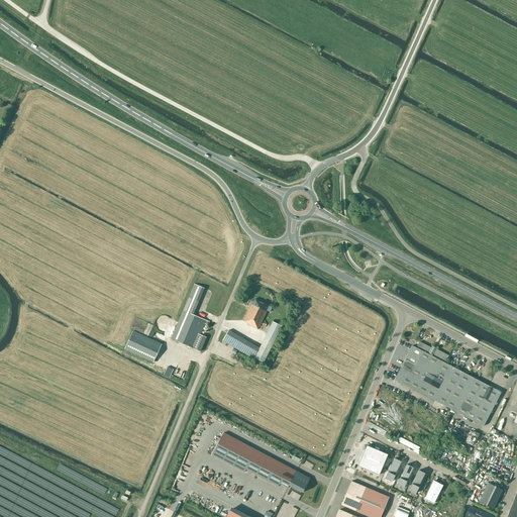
[(204,289),(194,285),(171,339),(200,351),(206,337),(200,335),(206,321),(193,315),(204,289)]
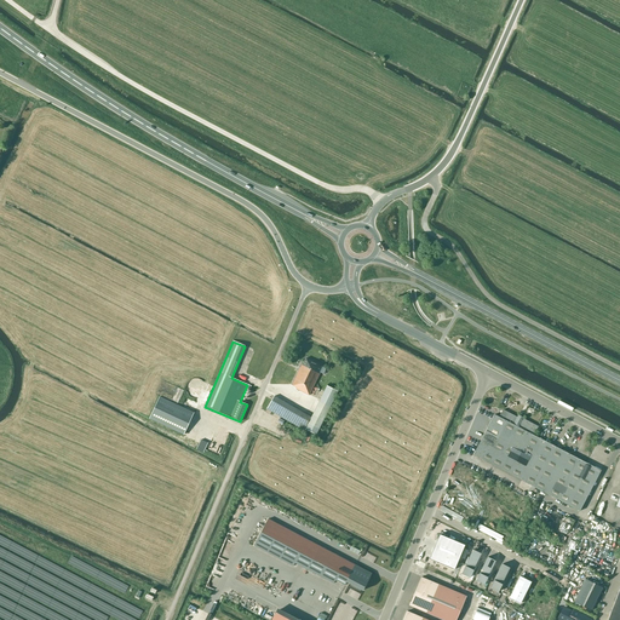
[(319,372),(322,367),(305,359),(303,365),(302,363),(292,385),(296,388),(296,389),(309,395),(320,373),(319,372)]
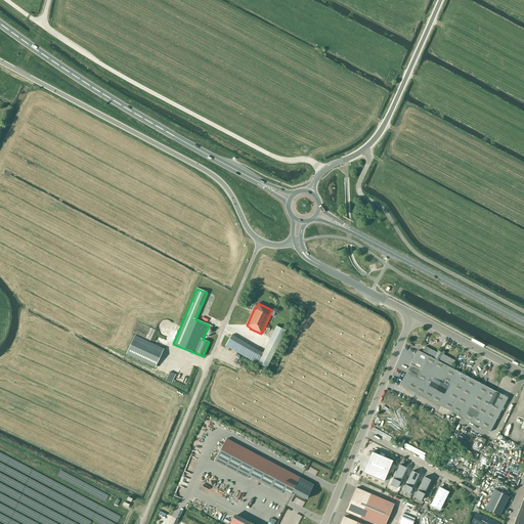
[(169,320),(168,320),(167,319),(166,319),(165,319),(164,320),(163,320),(162,320),(161,321),(160,322),(159,322),(159,323),(158,323),(158,324),(158,325),(158,326),(157,326),(157,328),(157,329),(157,330),(157,331),(158,332),(158,333),(159,334),(159,335),(160,335),(160,336),(161,336),(161,337),(162,337),(163,337),(164,338),(165,338),(166,338),(167,338),(168,337),(169,337),(170,337),(171,336),(172,335),(173,335),(173,334),(173,333),(174,333),(174,332),(174,331),(175,330),(175,329),(175,328),(174,326),(174,325),(174,324),(173,324),(173,323),(172,322),(171,321),(170,320),(169,320)]
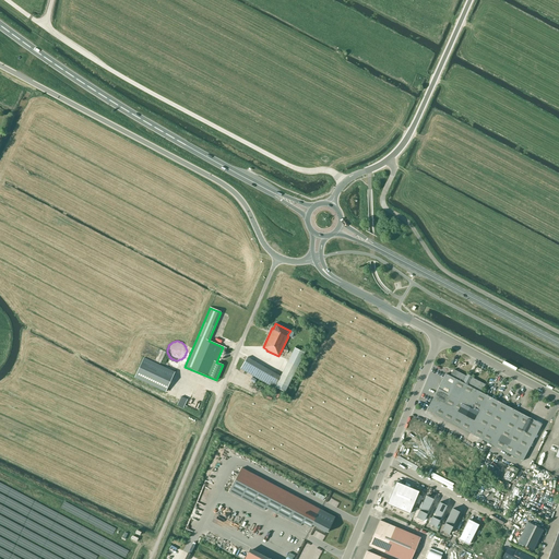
[(305,353),(295,348),(281,376),(275,388),(285,392),(305,353)]
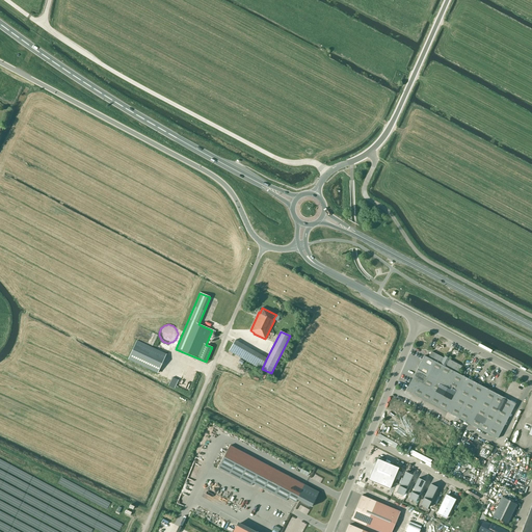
[(157,373),(166,354),(137,340),(128,360),(157,373)]
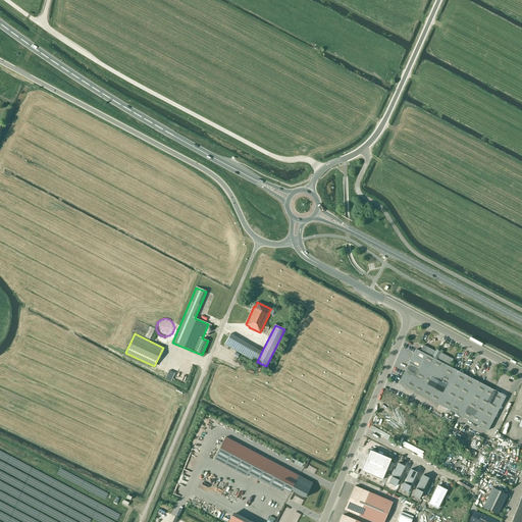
[(262,351),(230,333),(224,345),(256,363),(257,362),(262,351)]
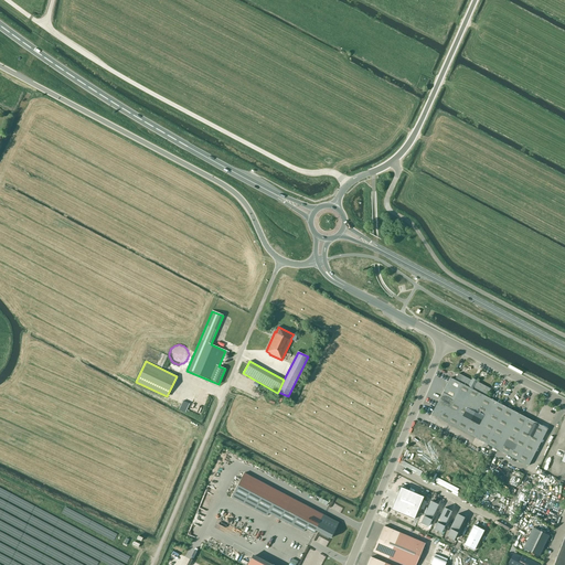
[(490,388),(477,382),(472,380),(471,381),(458,374),(455,380),(450,377),(430,415),(528,466),(547,428),(486,396),(490,388)]
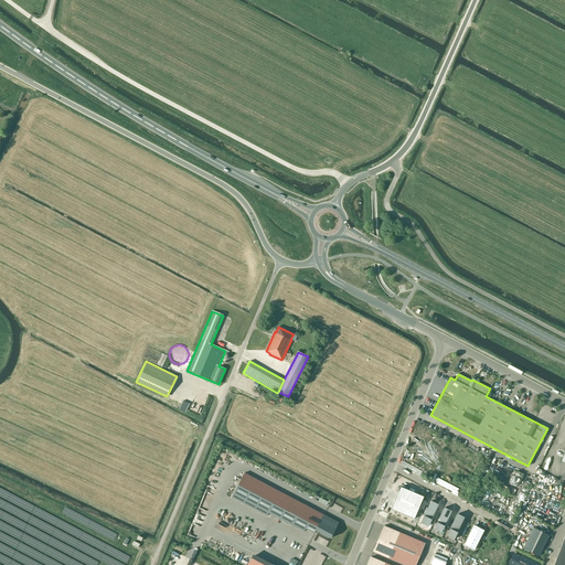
[(323,515),(244,473),(231,497),(267,515),(268,513),(304,532),(306,529),(315,533),(316,531),(330,539),(337,525),(322,518),(323,515)]
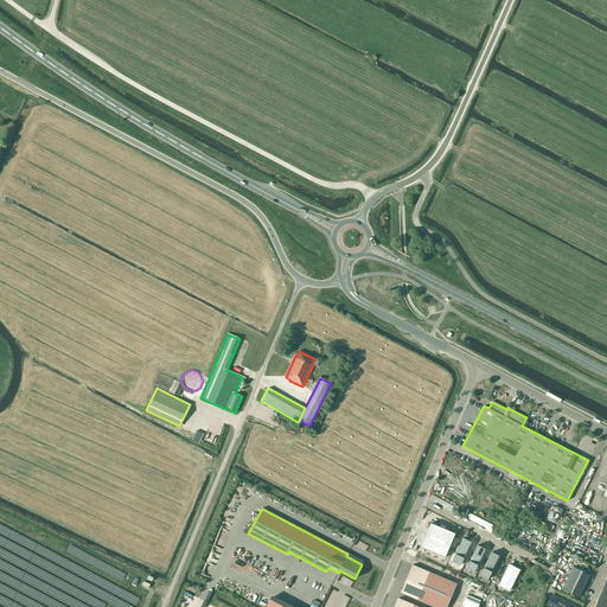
[(457,534),(432,523),(422,547),(446,557),(457,534)]
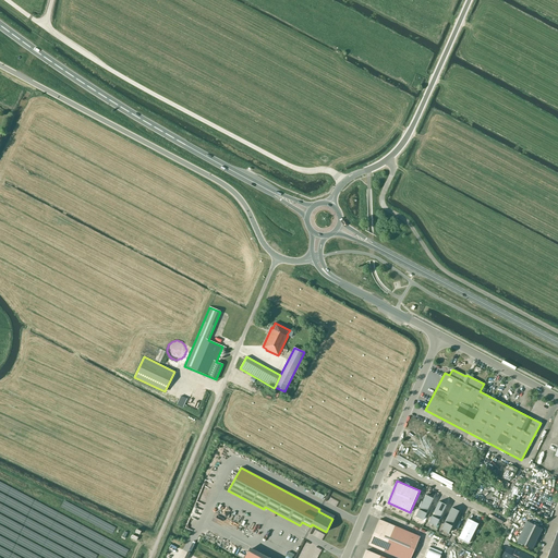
[(433,498),(426,495),(415,517),(422,520),(433,498)]
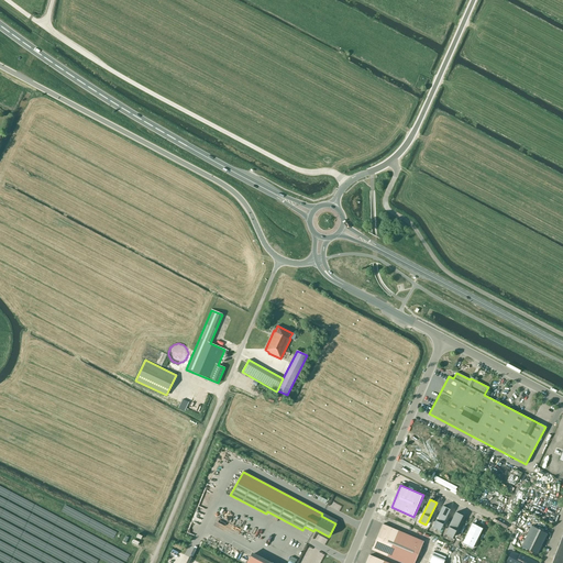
[(443,506),(432,528),(440,531),(451,509),(443,506)]
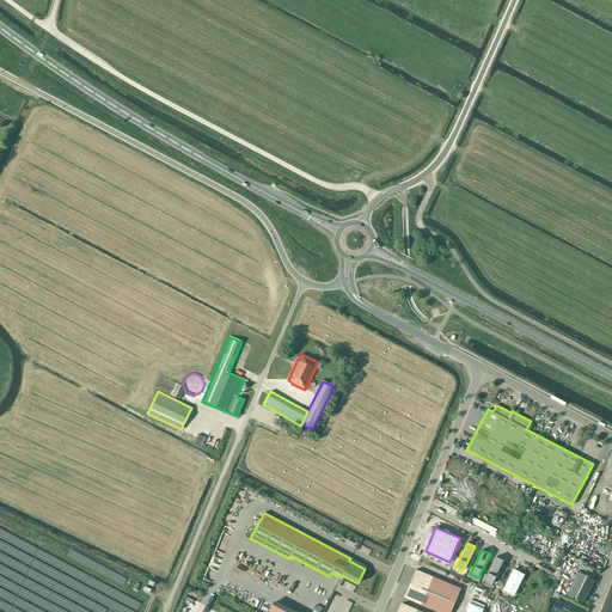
[(503,561),(495,557),(483,581),(490,585),(503,561)]
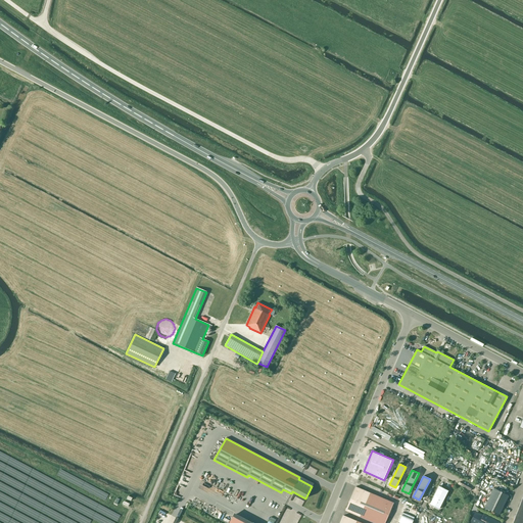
[(374,522),(384,522),(393,503),(355,486),(345,511),(374,522)]
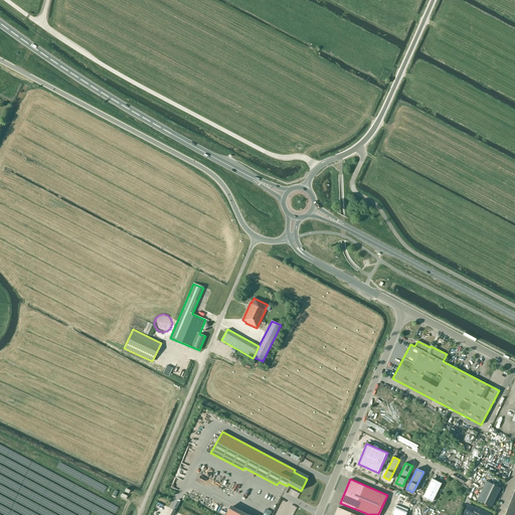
[(432,479),(422,497),(432,501),(441,483),(432,479)]
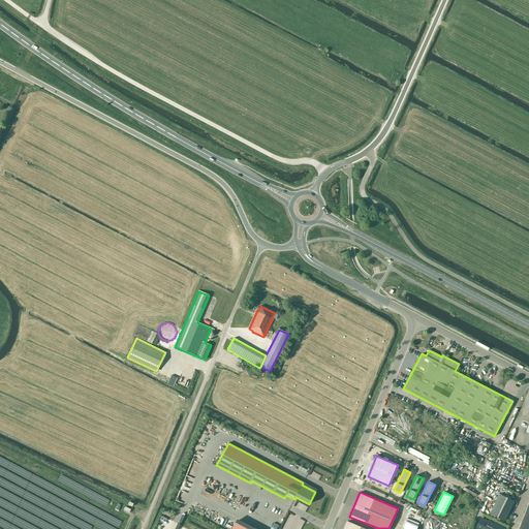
[(499,494),(489,514),(504,521),(514,502),(499,494)]
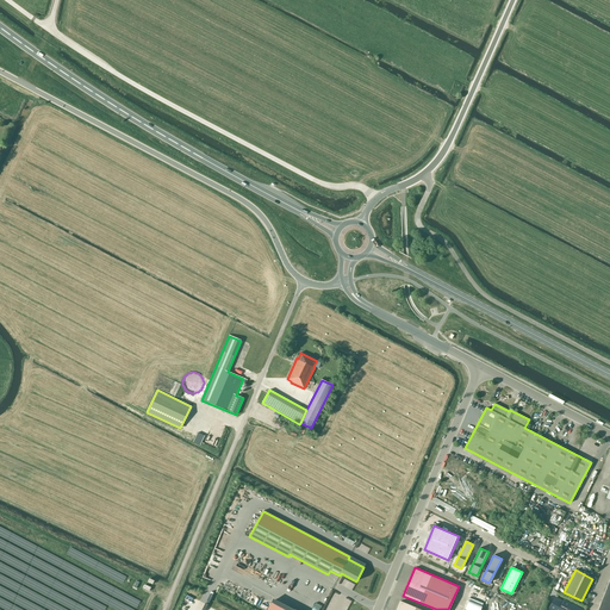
[(609,609),(609,577),(597,609),(609,609)]
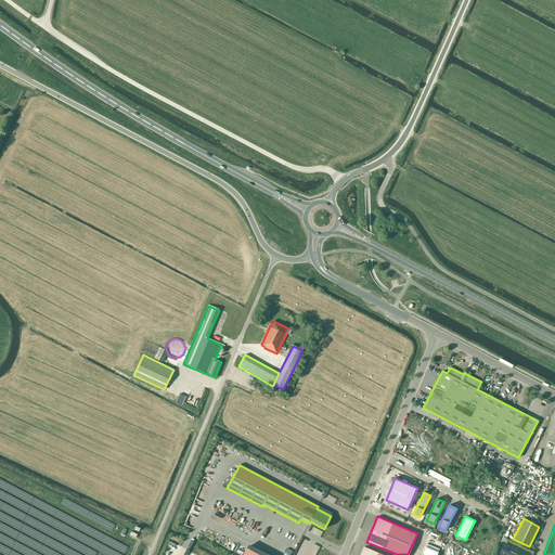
[(512,546),(504,543),(499,554),(529,554),(530,554),(513,545),(512,546)]
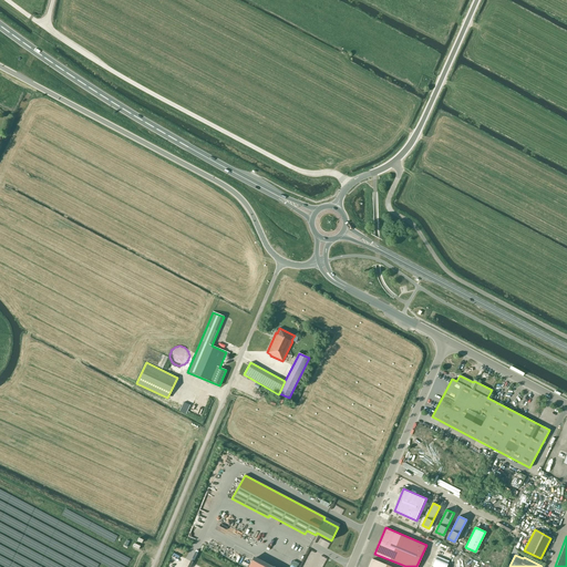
[(237,566),(215,556),(210,564),(217,566),(237,566)]
